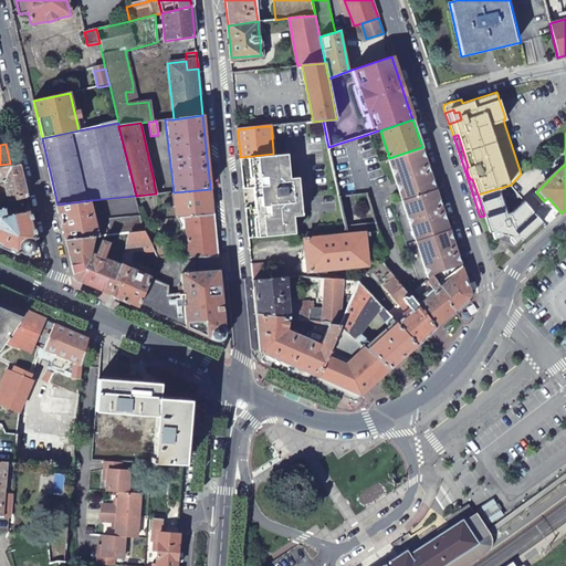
[(436,188),(422,147),(389,158),(388,158),(401,200),(436,188)]
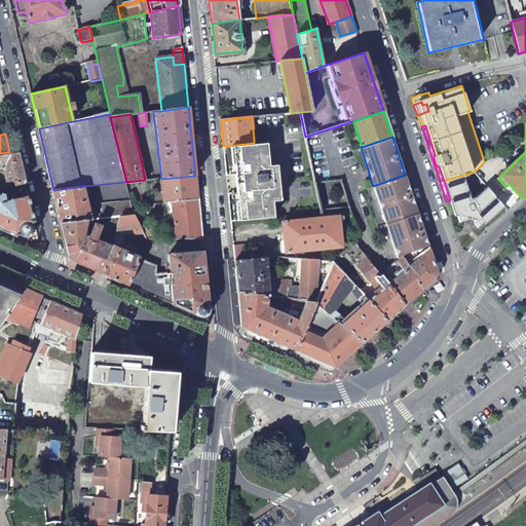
[(254,143),(235,145),(236,154),(229,155),(230,172),(233,174),(238,174),(240,194),(235,195),(232,197),(235,222),(273,218),(272,202),(277,201),(274,165),(268,166),(266,143),(254,144),(254,143)]
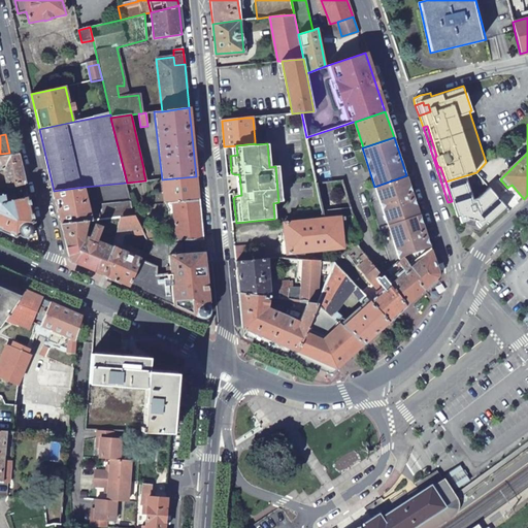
[(6,179),(7,187),(25,183),(18,153),(0,156),(0,167),(3,167),(4,172),(6,179)]
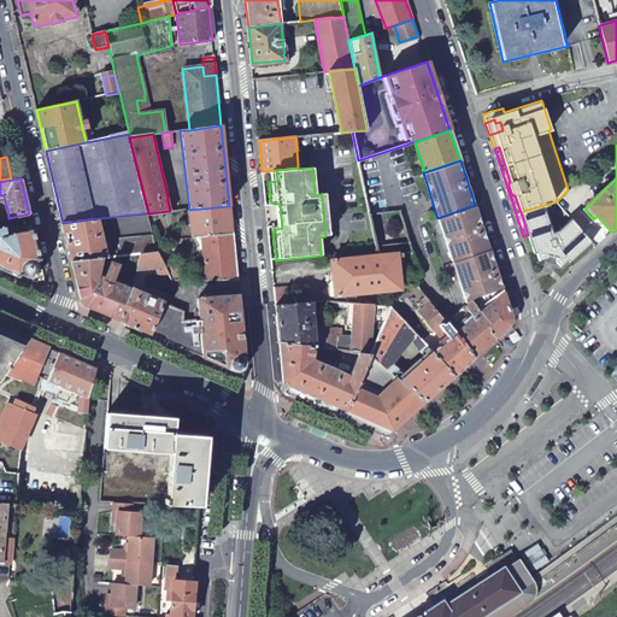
[(570,263),(592,242),(557,201),(521,212),(528,235),(534,253),(536,253),(540,262),(547,259),(556,262),(562,268),(569,260),(570,263)]
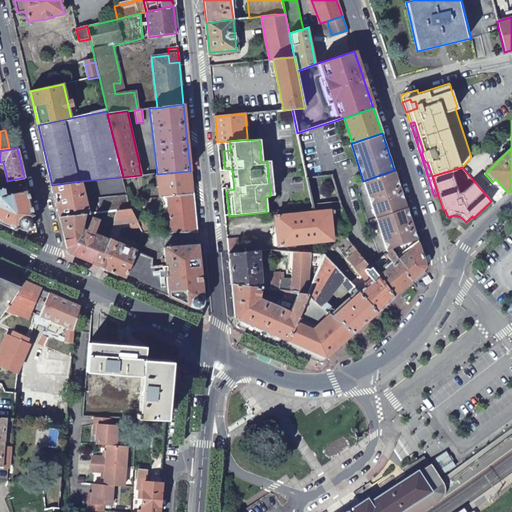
[(394,170),(363,181),(376,218),(406,207),(394,170)]
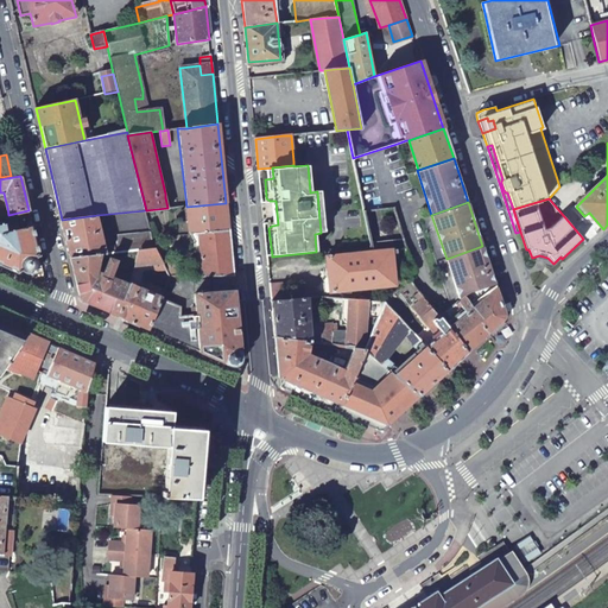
[(228,230),(226,203),(187,207),(190,234),(198,233),(228,230)]
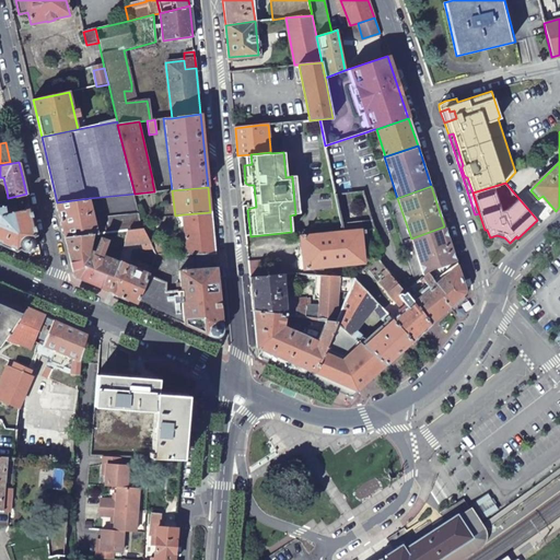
[(363,193),(336,195),(343,226),(345,232),(301,237),(305,269),(365,263),(361,231),(374,229),(363,193)]
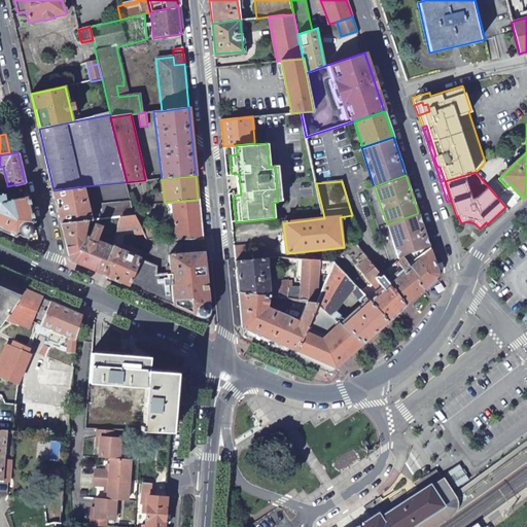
[(92,219),(84,186),(54,190),(62,222),(92,219)]
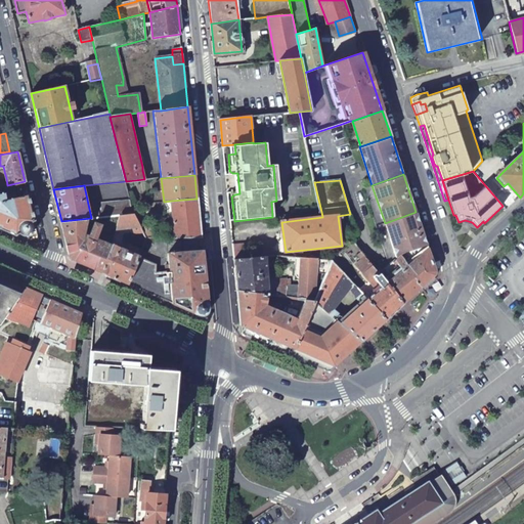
[(0,192),(0,227),(15,234),(18,231),(19,232),(23,234),(25,234),(27,234),(30,232),(32,229),(32,226),(30,223),(34,220),(28,193),(4,201),(2,193),(0,192)]
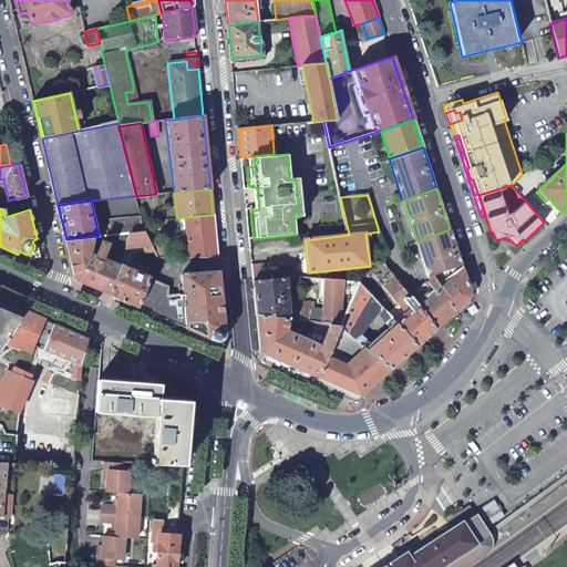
[(142,222),(141,215),(110,219),(112,235),(130,234),(144,232),(142,222)]
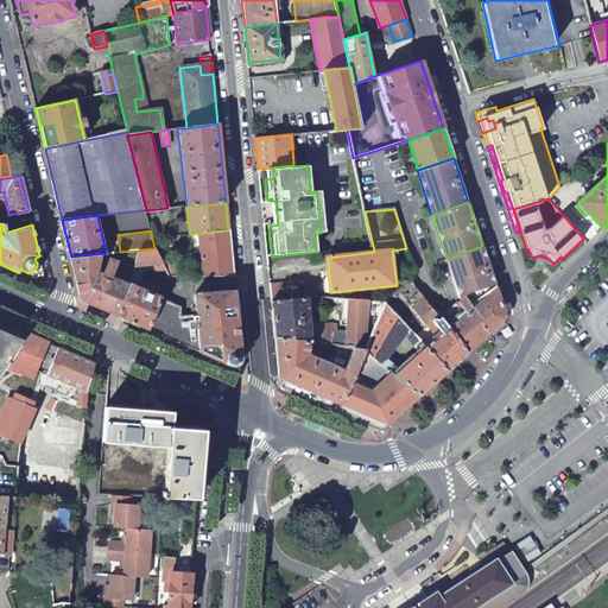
[(233,277),(228,230),(198,233),(203,277),(211,276),(233,277)]
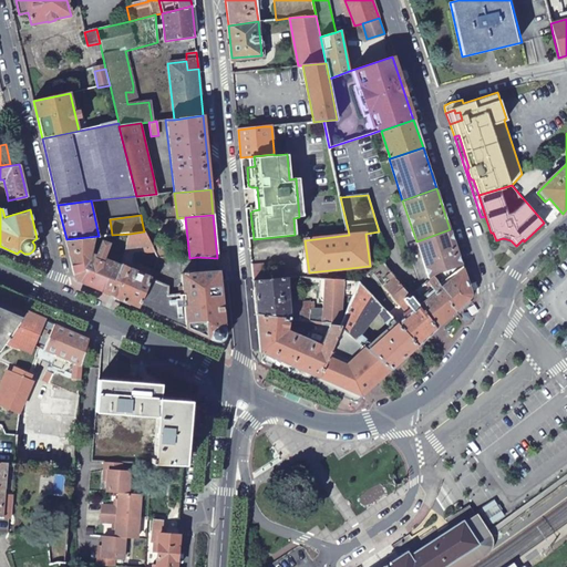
[(450,229),(416,241),(428,276),(462,265),(450,229)]
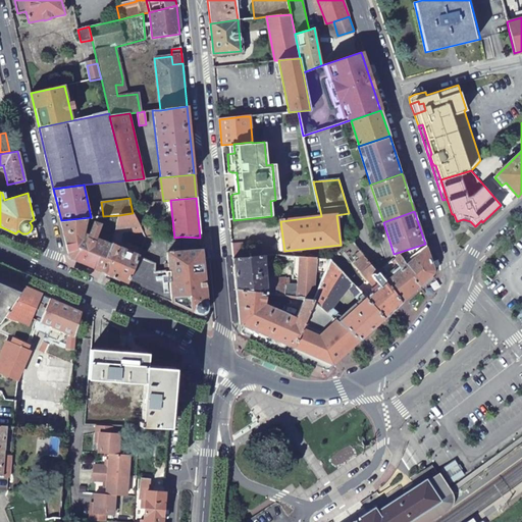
[(141,230),(133,213),(119,215),(113,238),(120,240),(123,227),(133,226),(134,230),(141,230)]
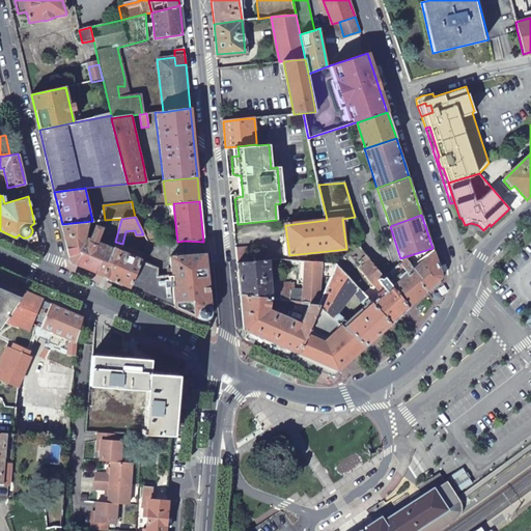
[(89,241),(63,231),(70,259),(73,262),(102,275),(112,249),(96,244),(102,228),(101,228),(95,226),(94,227),(89,241)]
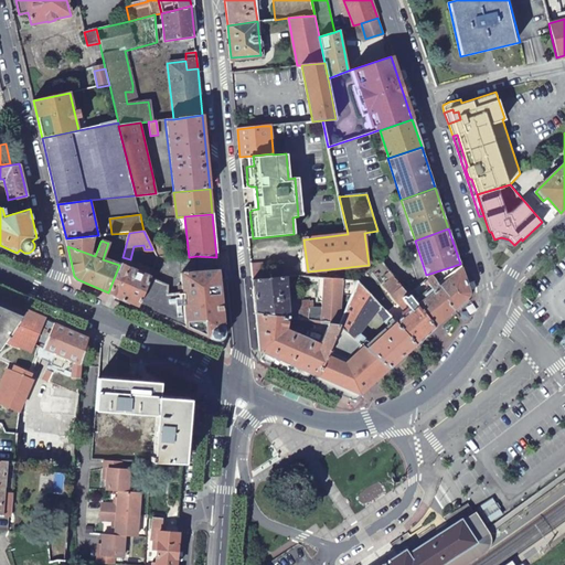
[(196,256),(198,272),(217,270),(216,257),(196,256)]
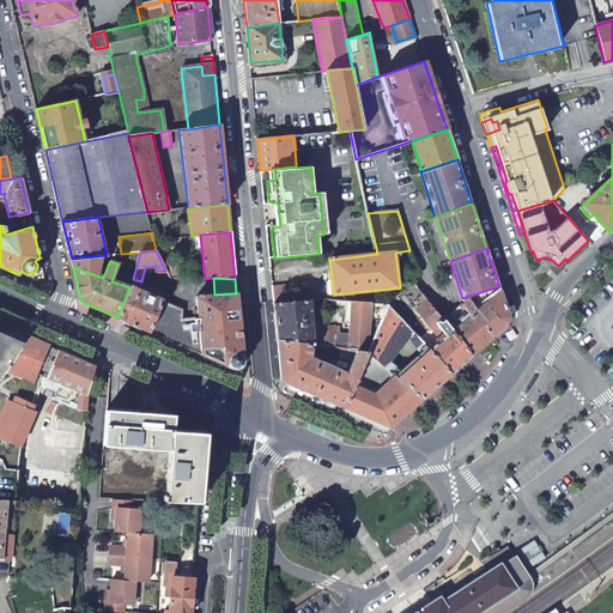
[(149,332),(162,299),(131,285),(129,287),(117,317),(149,332)]
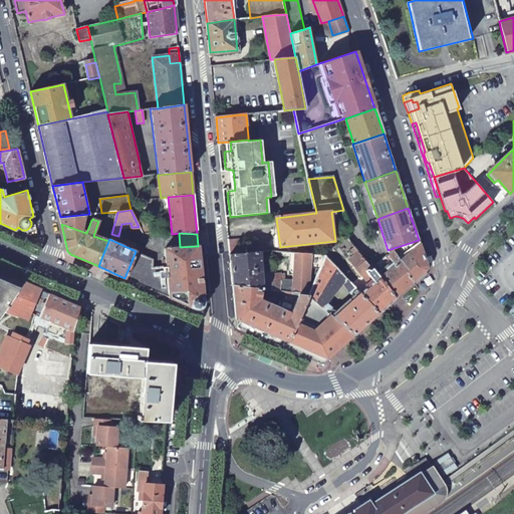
[(140,239),(138,245),(149,249),(151,243),(140,239)]
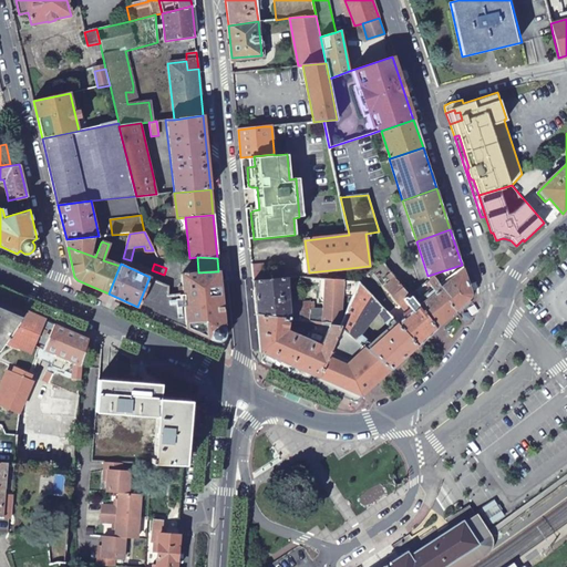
[(251,266),(254,281),(271,279),(270,265),(251,266)]
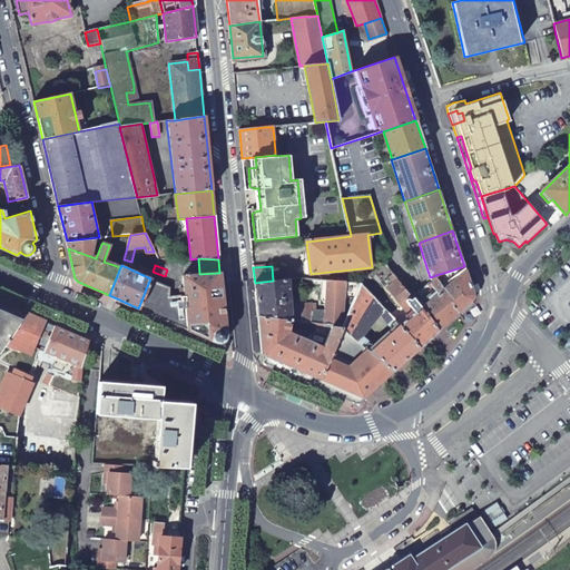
[(474,295),(465,271),(462,271),(459,271),(455,272),(450,273),(443,275),(436,278),(458,313),(472,298),(474,295)]
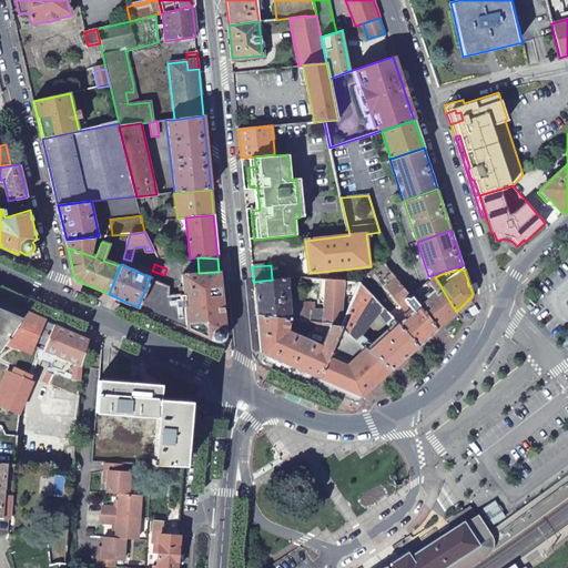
[(225,334),(219,272),(199,273),(182,273),(182,287),(186,328),(216,341),(221,341),(223,340),(224,337),(225,334)]
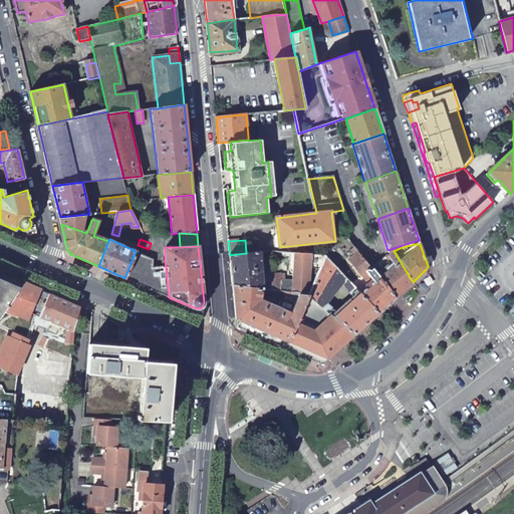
[(161,260),(162,265),(153,266),(153,258),(136,251),(124,278),(153,290),(169,297),(165,260),(161,260)]
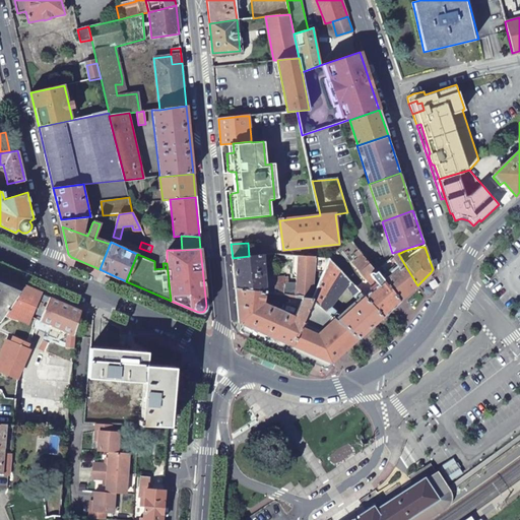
[(233,258),(236,289),(266,294),(264,269),(262,254),(249,256),(233,258)]
